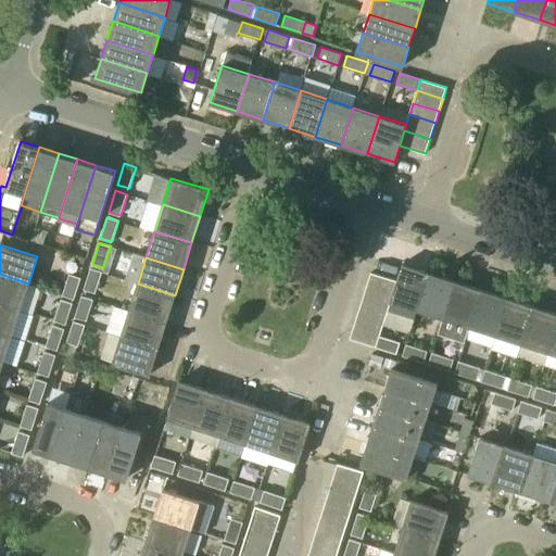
[(391,301),(417,310),(429,272),(402,263),(396,280),(392,298),(391,301)]
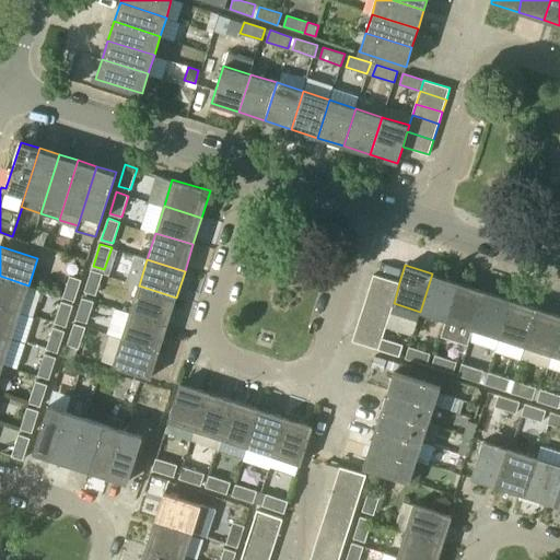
[(84,291),(96,294),(103,273),(92,270),(84,291)]
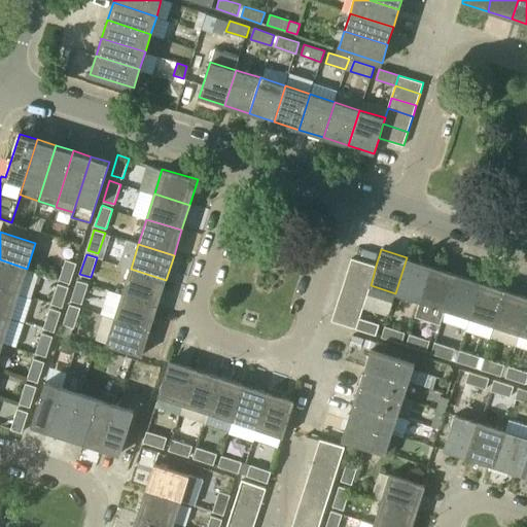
[(420,302),(431,266),(407,257),(395,293),(420,302)]
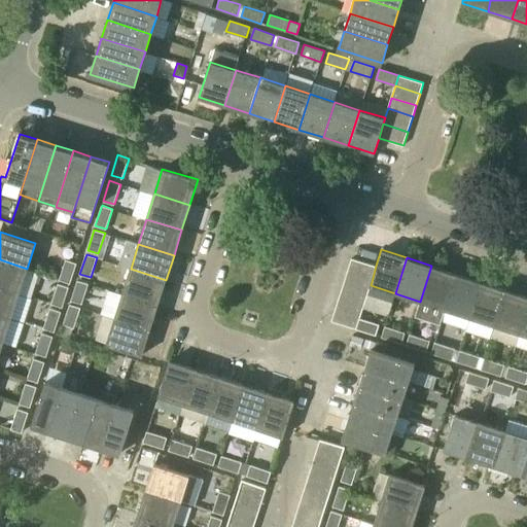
[(352,258),(347,274),(372,282),(376,266),(352,258)]
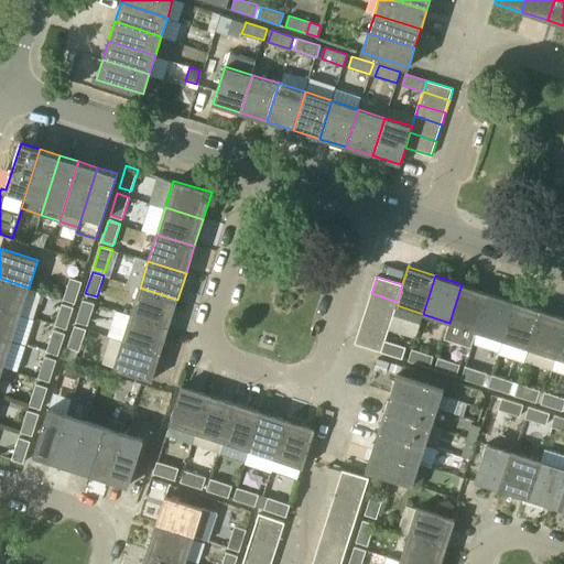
[(0,307),(20,314),(29,288),(0,278),(0,307)]
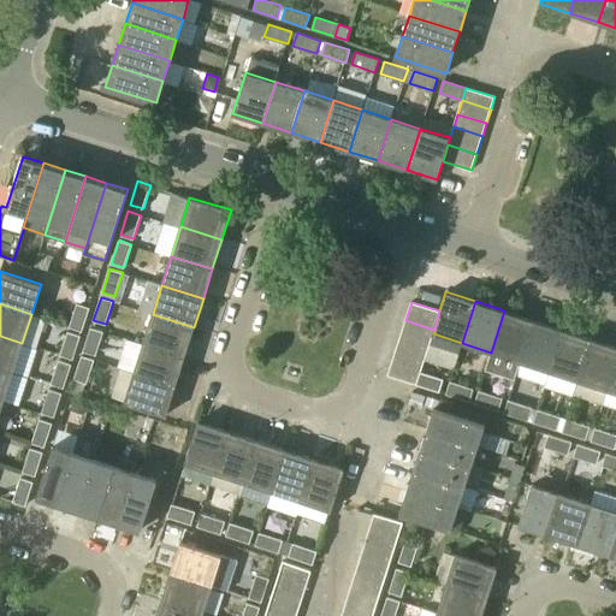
[(82,331),(89,307),(77,303),(70,327),(82,331)]
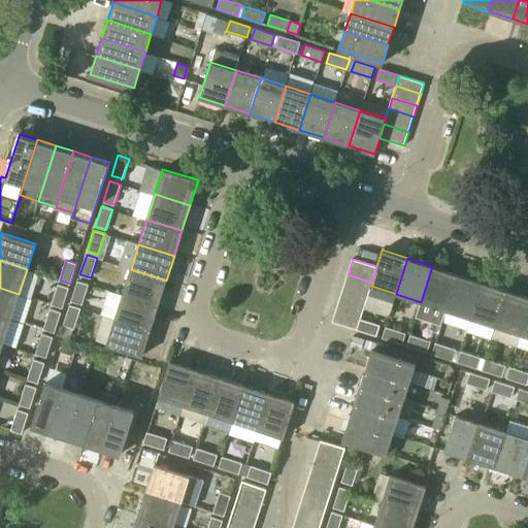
[(432,266),(421,302),(416,318),(441,325),(447,309),(458,274),(432,266)]
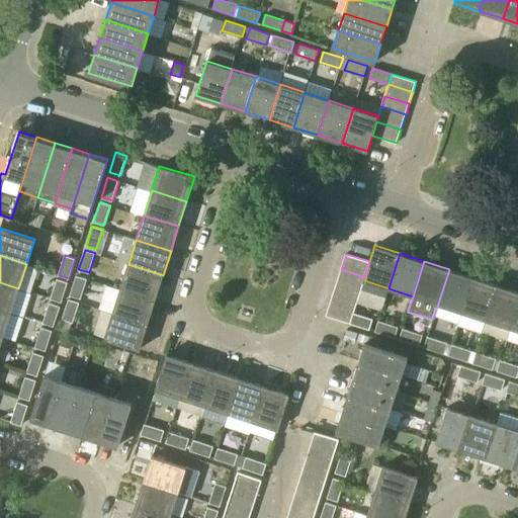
[(155,299),(163,275),(128,264),(120,288),(155,299)]
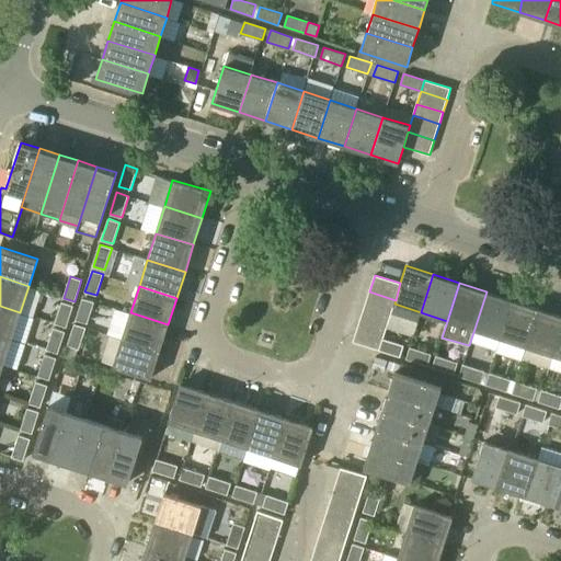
[(396,300),(369,292),(365,306),(391,313),(395,304),(396,300)]
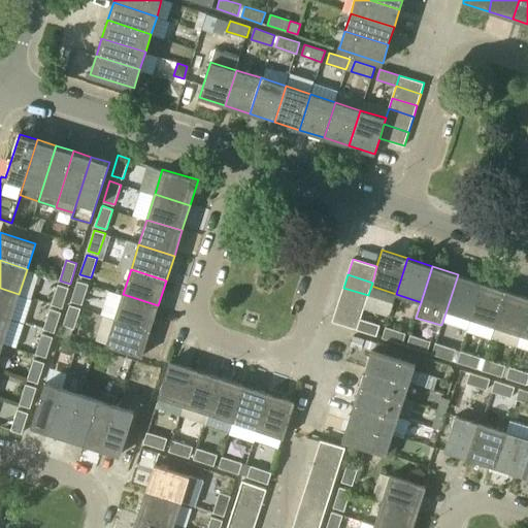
[(471,318),(483,283),(458,274),(447,309),(471,318)]
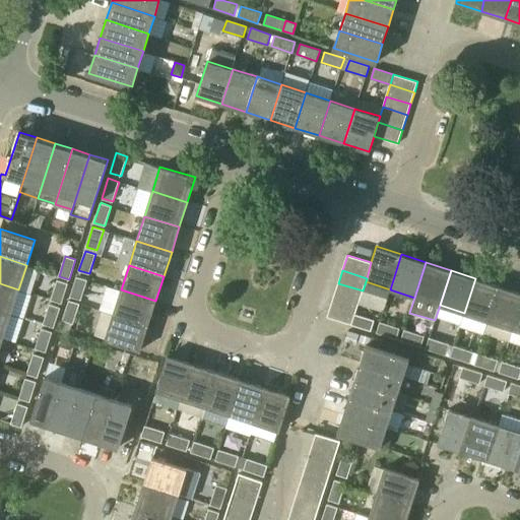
[(70,297),(80,300),(87,279),(76,276),(70,297)]
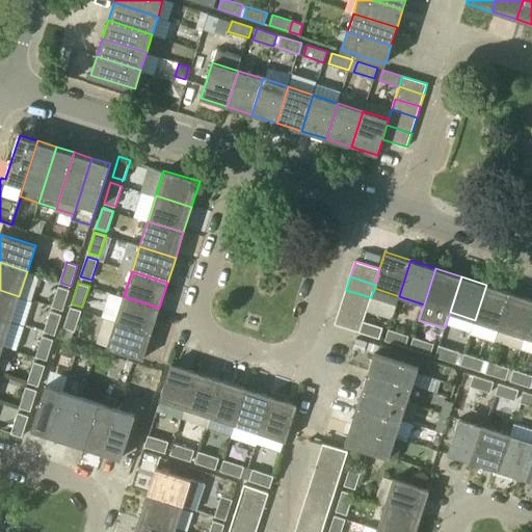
[(500,328),(511,293),(486,285),(475,320),(500,328)]
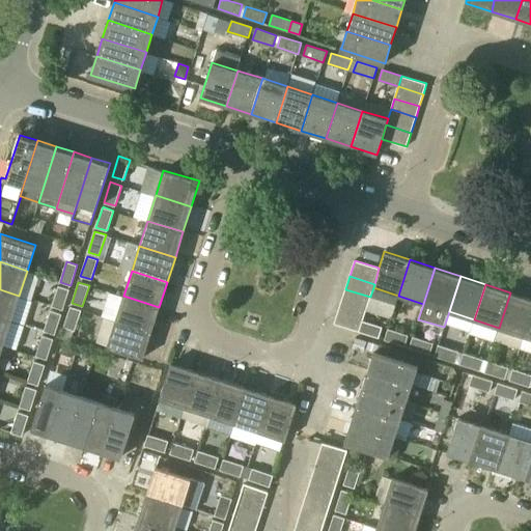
[(58,285),(52,306),(63,309),(70,289),(58,285)]
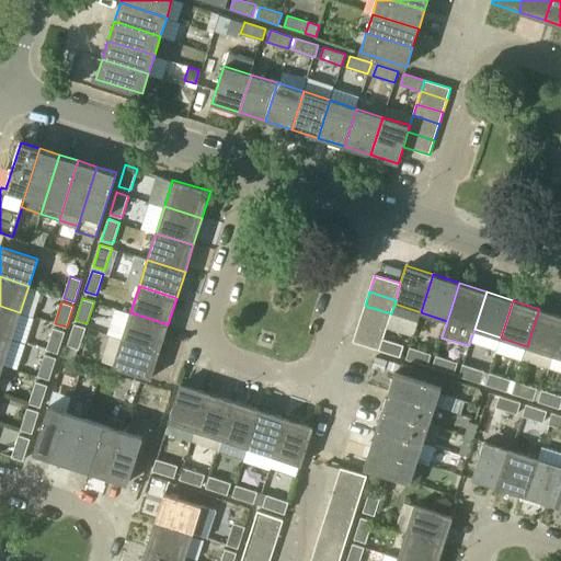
[(0,334),(12,339),(20,312),(0,306),(0,334)]
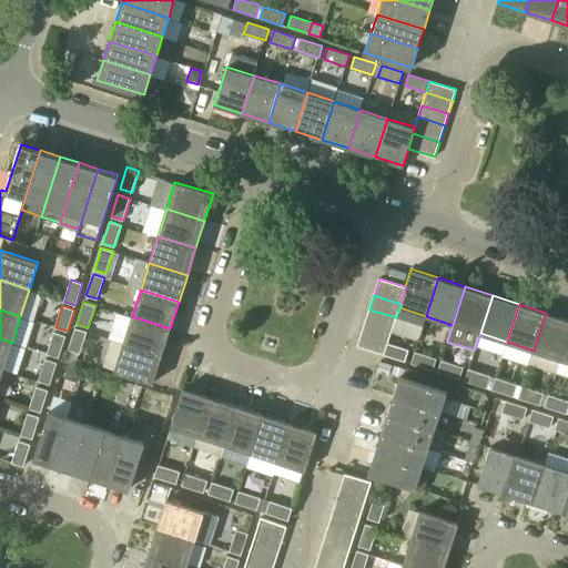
[(396,317),(369,310),(365,321),(393,330),(396,317)]
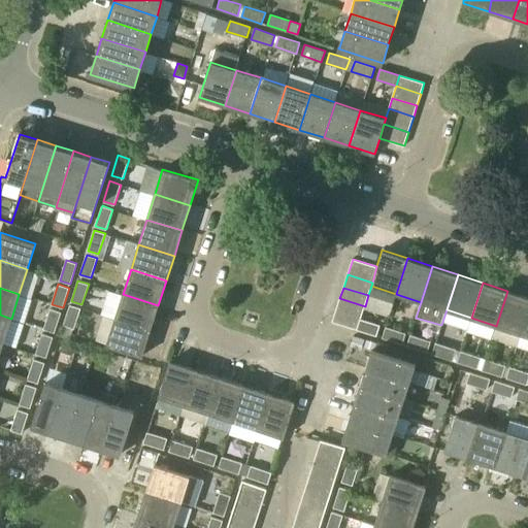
[(521,334),(527,310),(527,297),(507,291),(496,326),(521,334)]
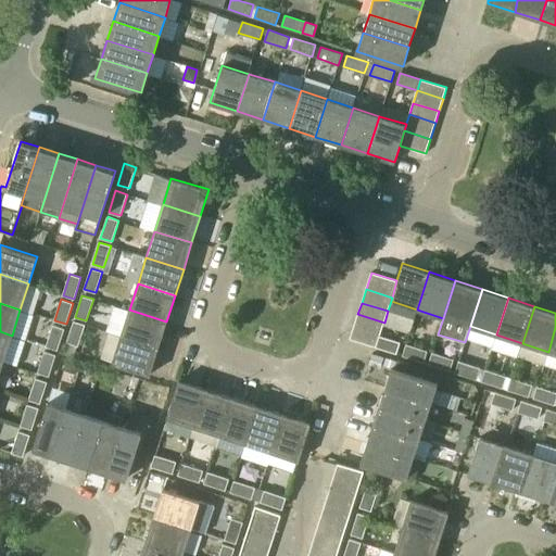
[(159,348),(166,321),(129,310),(121,336),(159,348)]
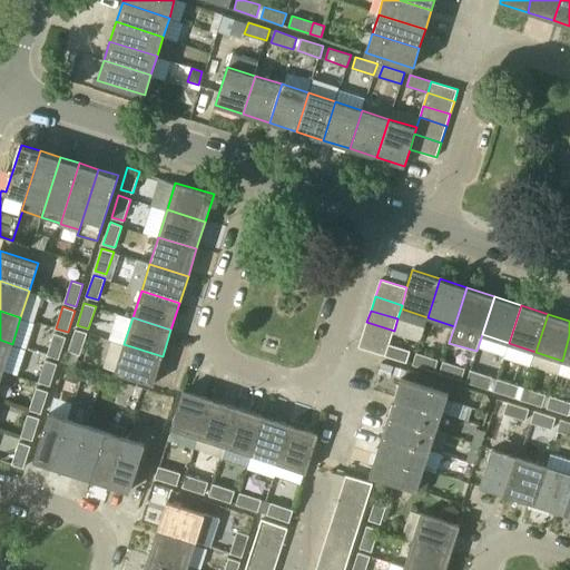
[(394,331),(366,322),(363,334),(390,343),(394,331)]
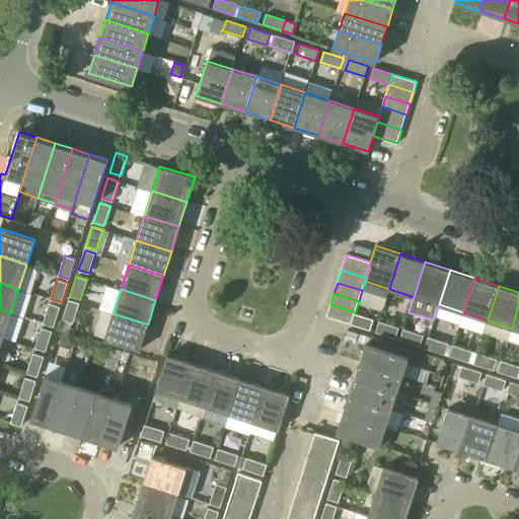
[(69,299),(63,319),(73,322),(79,303),(69,299)]
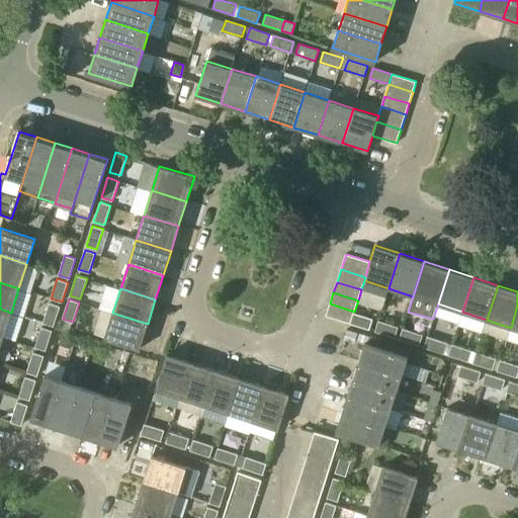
[(50,303),(42,323),(54,326),(60,307),(50,303)]
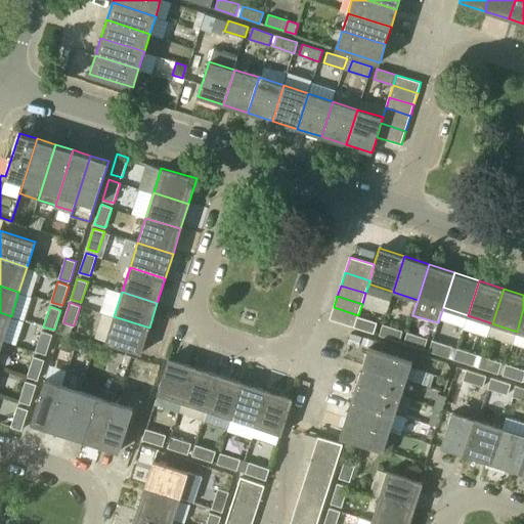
[(358,315),(334,307),(330,319),(354,326),(357,316),(358,316),(358,315)]
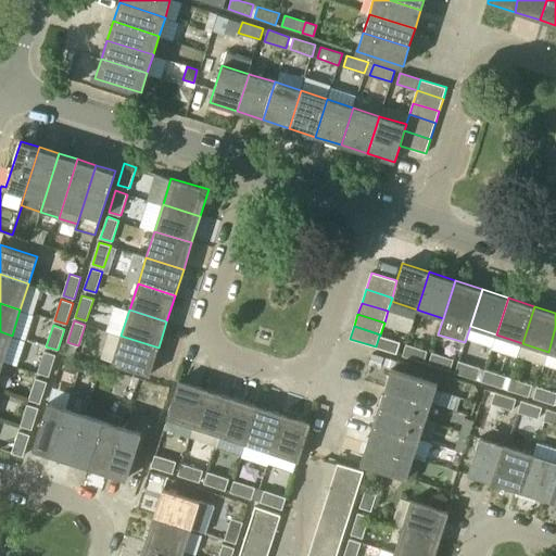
[(0,361),(3,362),(12,336),(0,331),(0,361)]
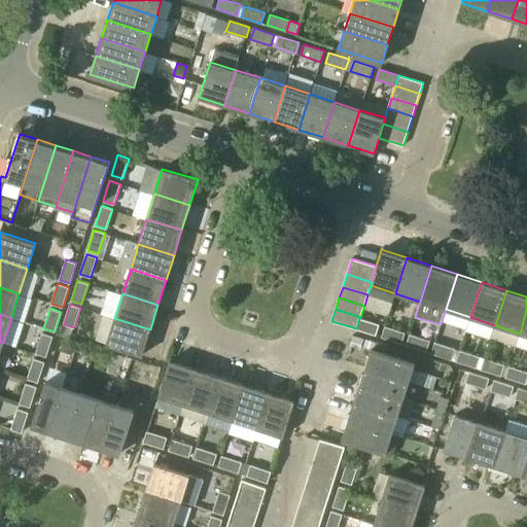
[(142,355),(150,329),(114,318),(107,344),(142,355)]
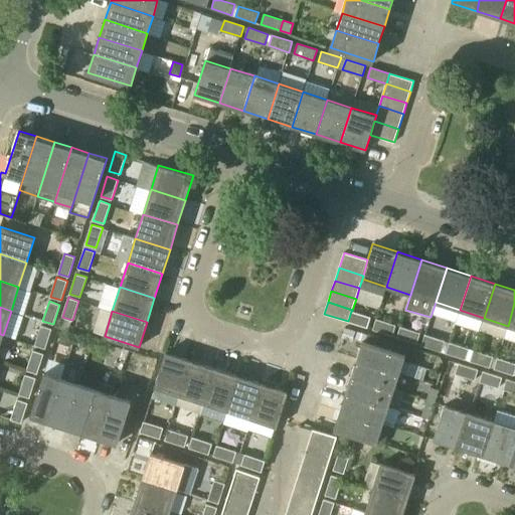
[(371,317),(352,311),(351,311),(348,321),(367,327),(371,317)]
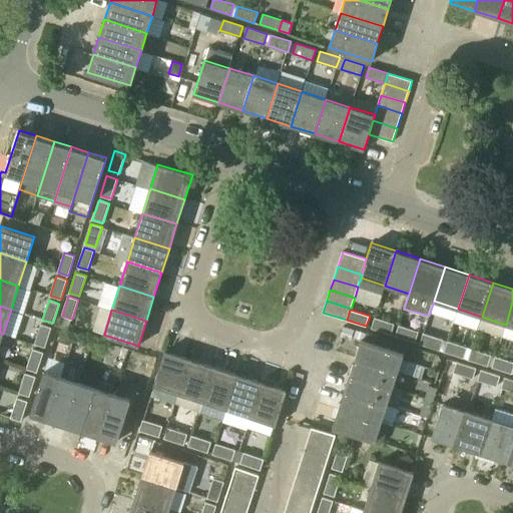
[(394,324),(375,318),(372,328),(391,334),(394,324)]
